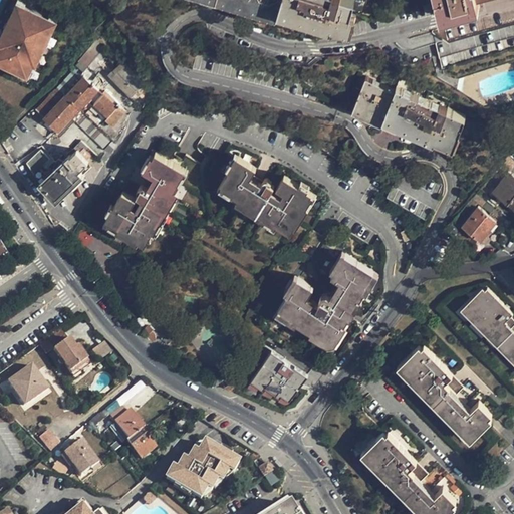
[(346,27),(351,12),(354,0),(236,0),(277,12),(279,7),(346,27)]
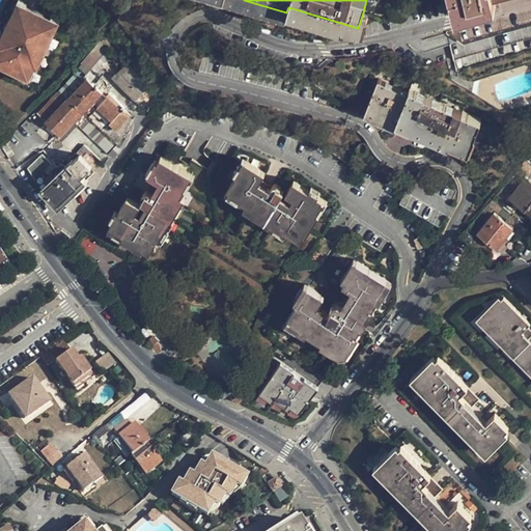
[(372,2),(366,0),(363,12),(368,15),(372,2)]
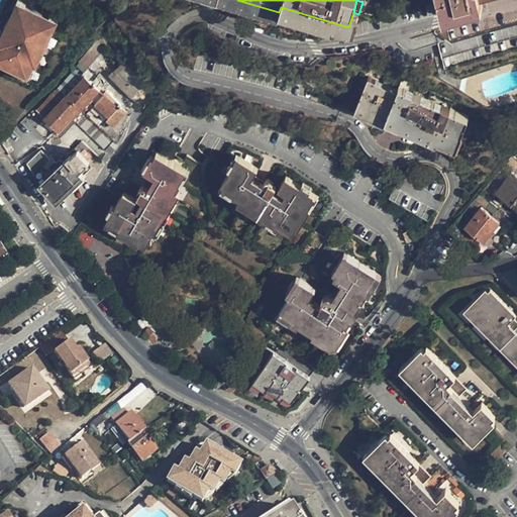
[(438,0),(442,13),(482,2),(481,0),(438,0)]
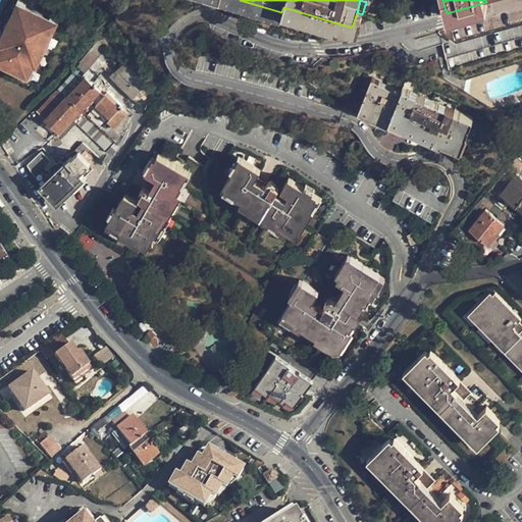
[(14,9),(16,10),(21,12),(23,6),(27,7),(27,5),(18,2),(14,9)]
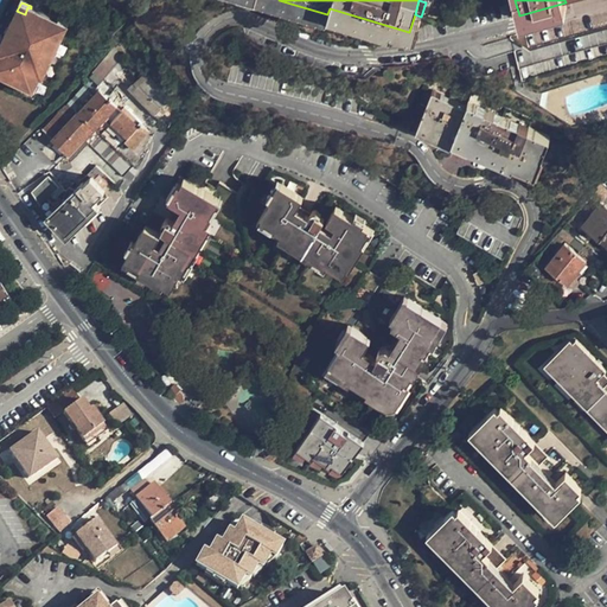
[(52,43),(57,45),(62,33),(58,31),(63,21),(59,20),(58,21),(31,8),(27,7),(25,14),(19,12),(14,25),(19,26),(16,33),(12,40),(7,37),(5,44),(7,45),(6,49),(0,61),(0,70),(2,72),(26,82),(33,85),(37,80),(44,63),(48,64),(50,57),(46,55),(49,49),(52,43)]
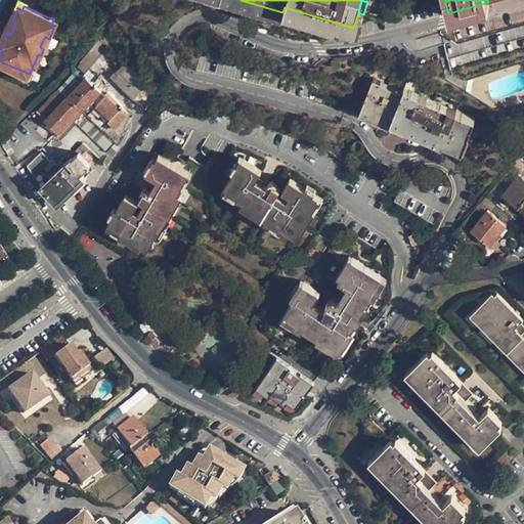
[(59,22),(54,18),(50,27),(53,29),(56,30),(59,22)]
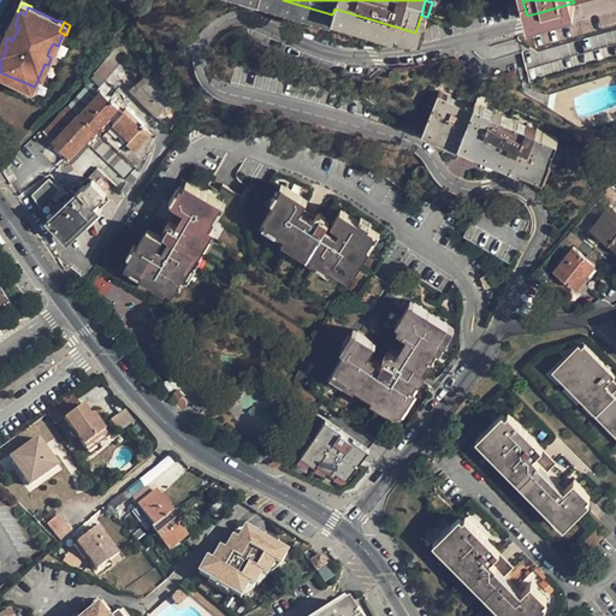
[(11,23),(9,30),(16,34),(19,27),(15,25),(11,23)]
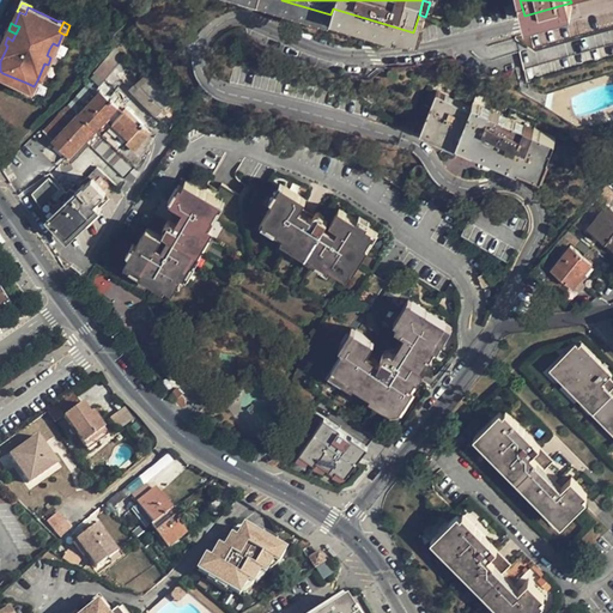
[(16,34),(8,30),(5,37),(7,37),(12,41),(16,34)]
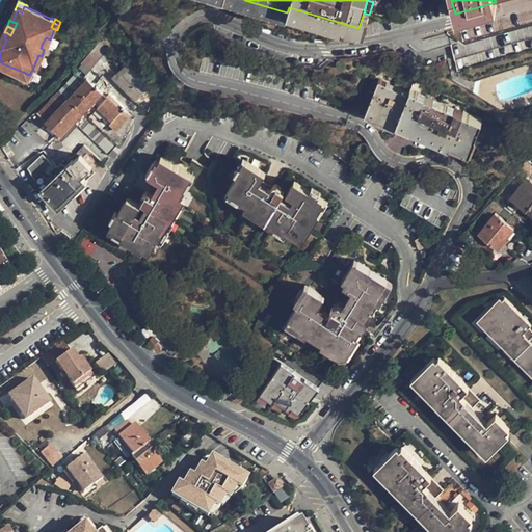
[(52,41),(50,40),(46,37),(43,43),(50,46),(52,41)]
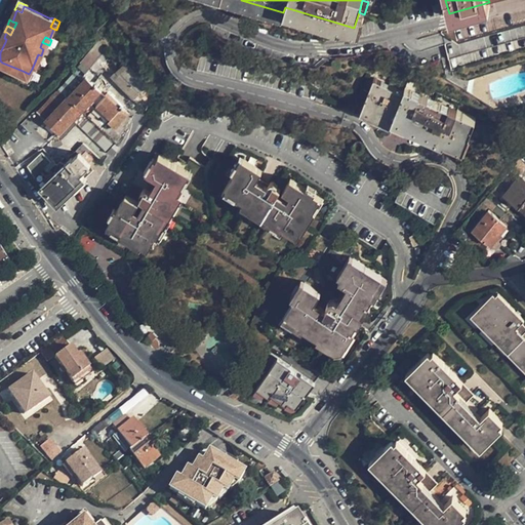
[(46,50),(49,45),(42,42),(40,47),(43,49),(46,50)]
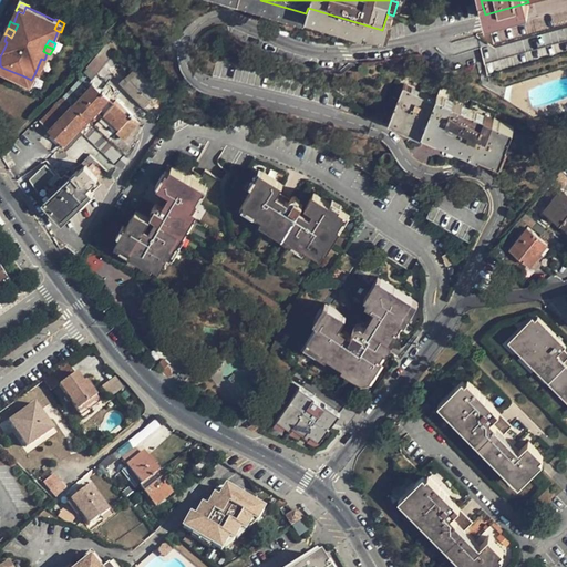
[(137,72),(131,79),(143,92),(150,85),(137,72)]
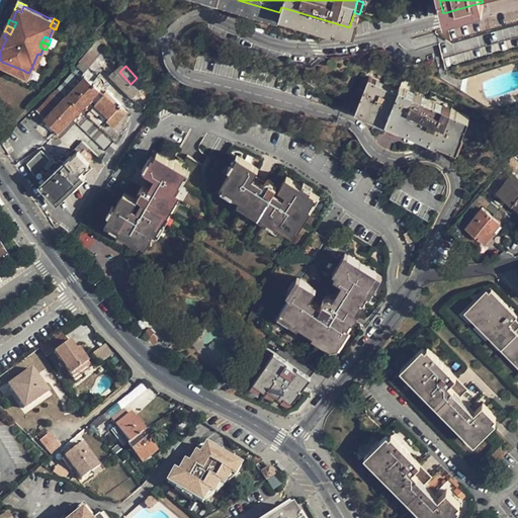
[(36,109),(45,117),(84,75),(86,73),(79,67),(36,109)]
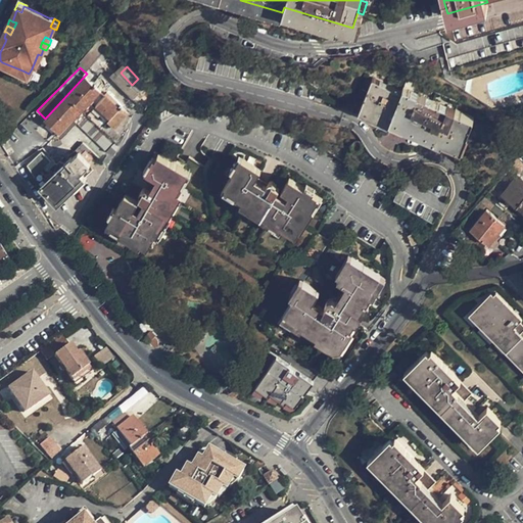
[(36,70),(32,68),(29,74),(22,70),(20,76),(31,82),(36,70)]
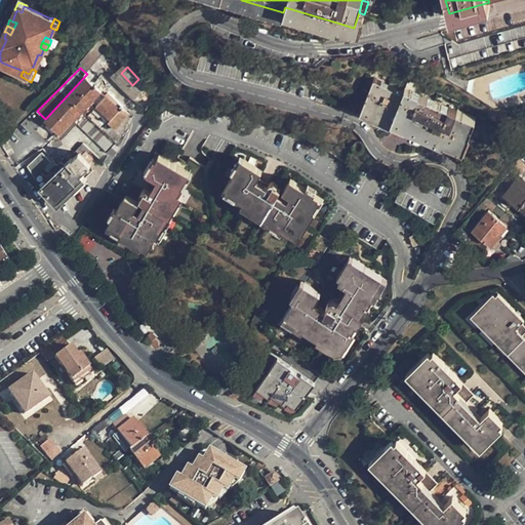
[(138,91),(132,85),(121,73),(120,72),(113,78),(131,97),(138,91)]
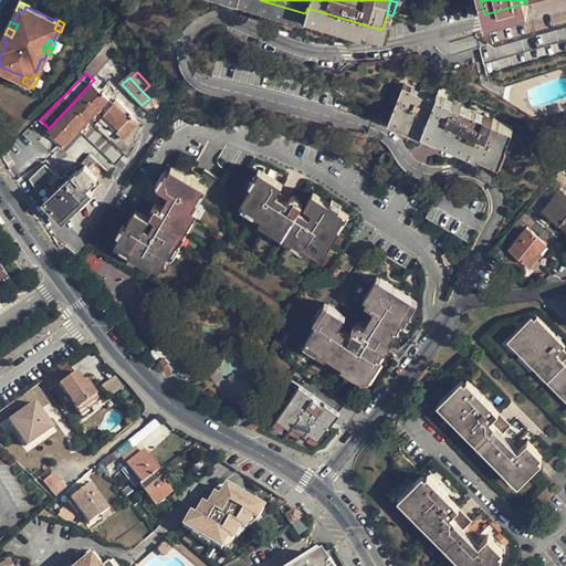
[(80,128),(83,132),(114,161),(122,165),(137,139),(142,125),(130,114),(127,116),(123,112),(126,108),(114,98),(112,102),(92,82),(49,128),(64,144),(80,128)]
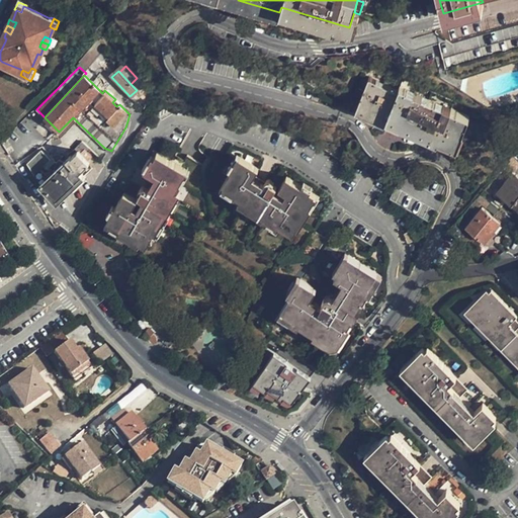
[(437,139),(452,145),(459,130),(462,131),(468,116),(400,87),(399,90),(369,78),(356,106),(385,118),(387,114),(438,137),(437,139)]
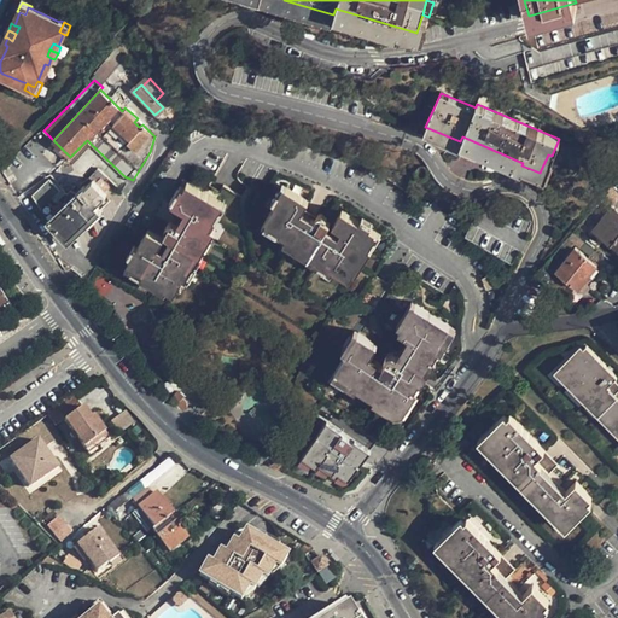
[(75,161),(91,144),(87,140),(70,157),(75,161)]
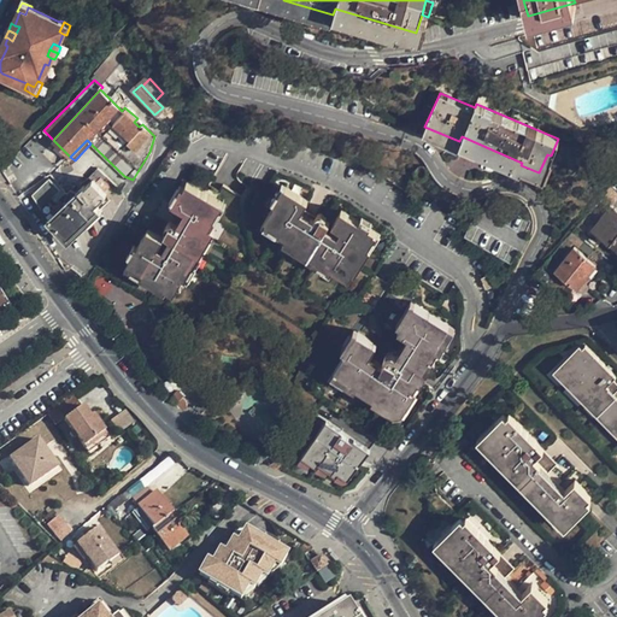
[(97,175),(101,172),(89,162),(86,164),(97,175)]
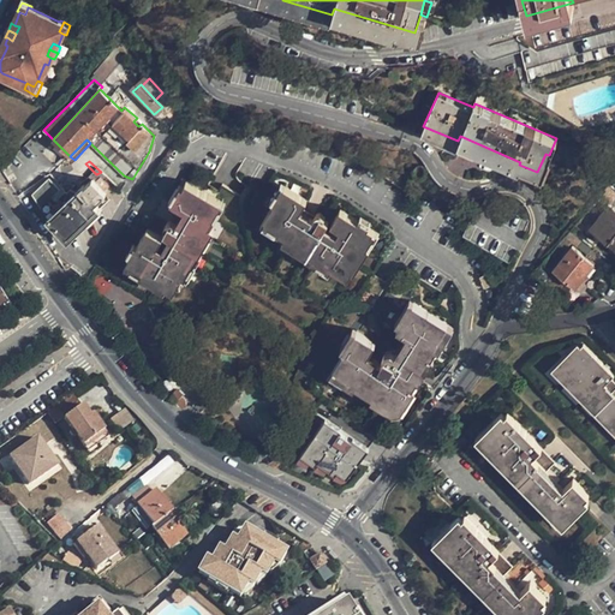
[(100,175),(94,181),(103,191),(109,185),(100,175)]
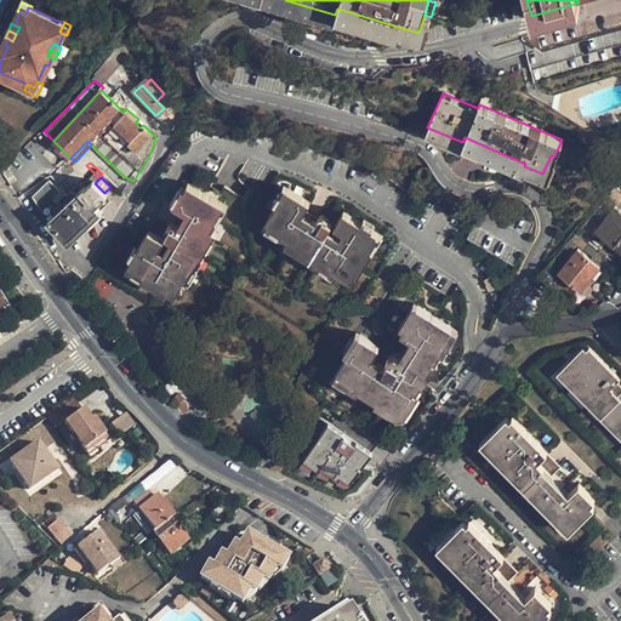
[(106,194),(104,193),(95,183),(93,181),(85,188),(84,186),(74,194),(70,191),(67,194),(62,189),(60,191),(50,181),(34,195),(50,218),(68,238),(98,208),(96,205),(106,194)]
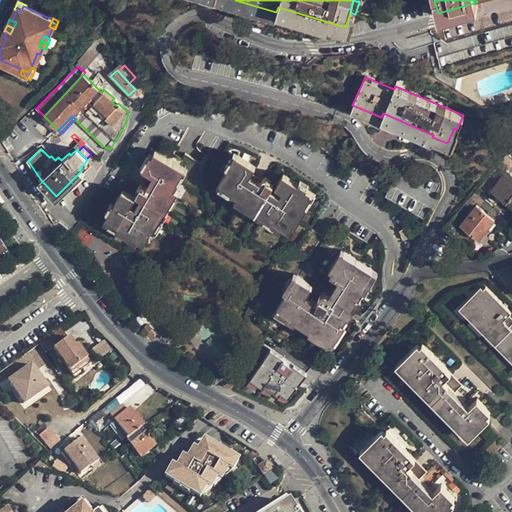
[(121,187),(104,216),(123,228),(122,230),(143,243),(150,232),(163,211),(167,204),(165,202),(174,188),(177,182),(175,180),(182,167),(178,164),(168,158),(154,150),(143,169),(156,176),(135,210),(128,206),(135,195),(121,187)]
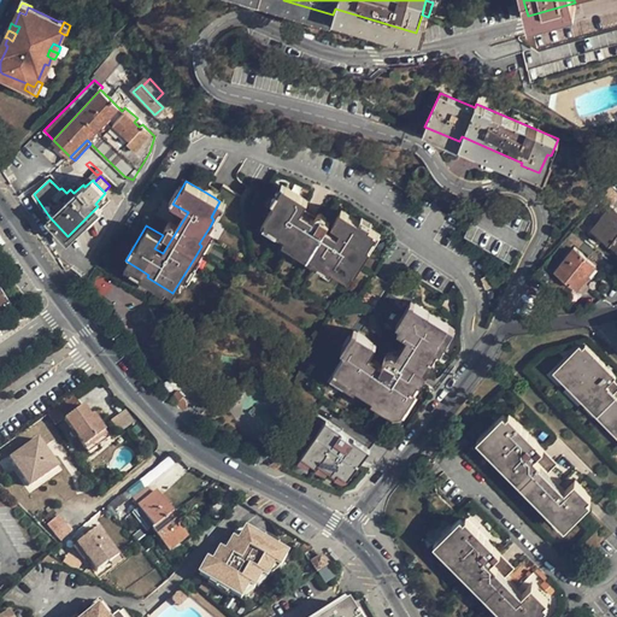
[(207,183),(203,191),(215,198),(219,191),(207,183)]
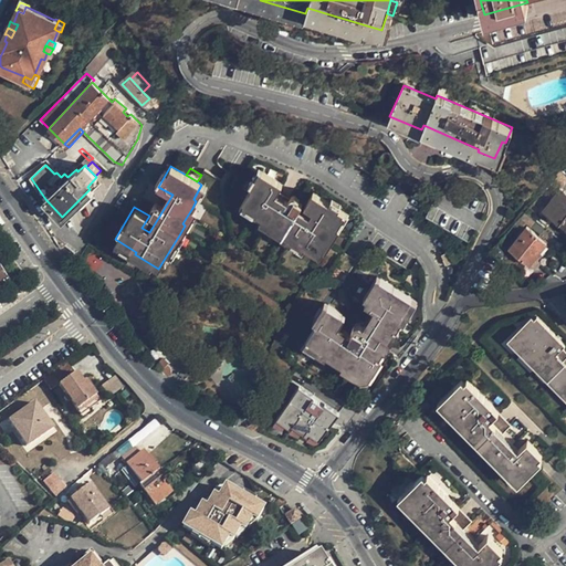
[(307,249),(321,257),(324,250),(333,236),(331,234),(336,226),(345,212),(314,192),(304,207),(316,215),(312,222),(274,199),(283,185),(262,171),(243,202),(258,211),(257,213),(263,218),(278,227),(276,229),(285,234),(284,234),(307,249)]
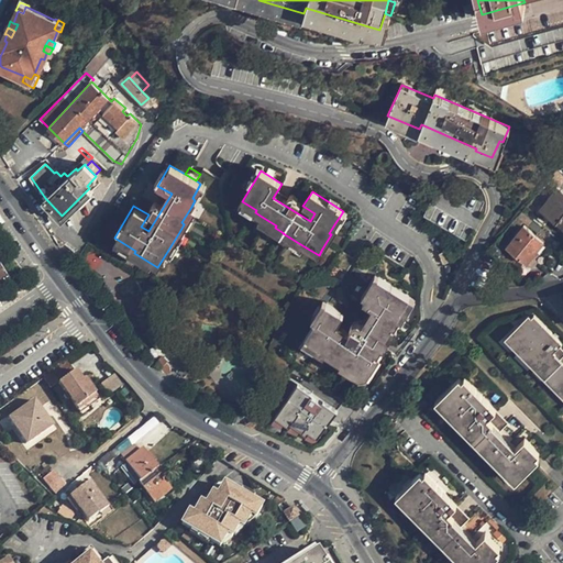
[(207,187),(200,184),(192,198),(195,200),(198,201),(207,187)]
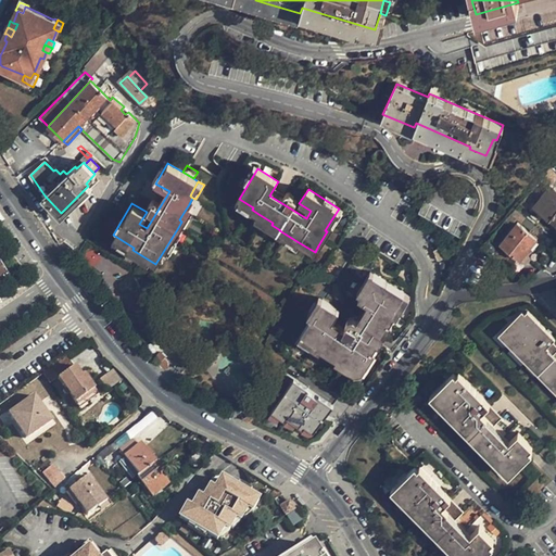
[(555,190),(550,186),(533,205),(555,223),(555,190)]
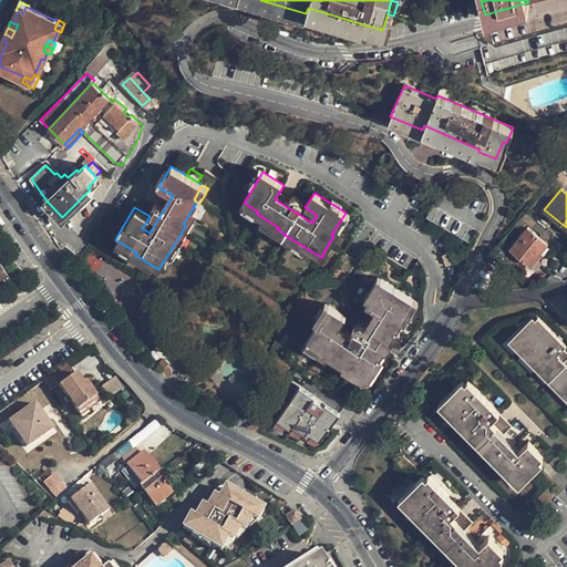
[(158,209),(166,197),(163,196),(158,196),(155,203),(156,204),(154,207),(158,209)]
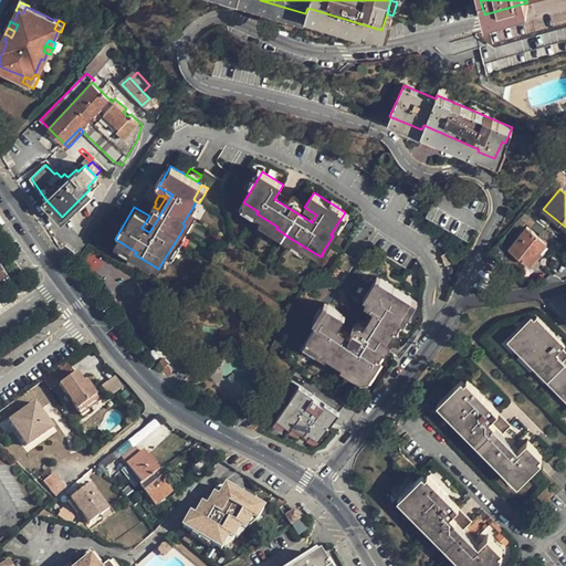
[(292,197),(289,202),(299,209),(302,202),(292,197)]
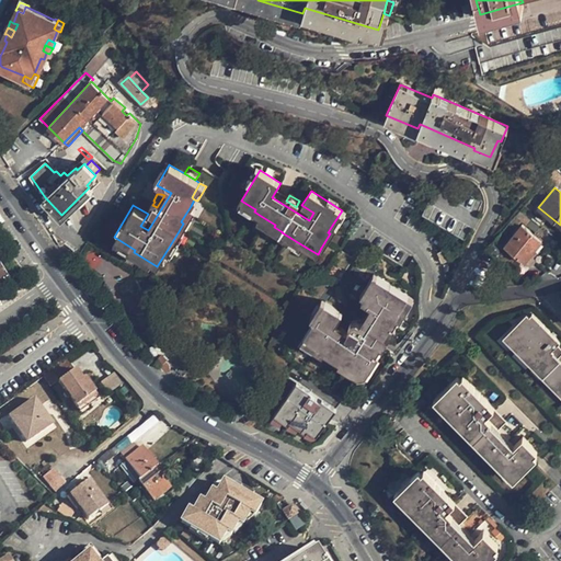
[(525,206),(530,210),(539,199),(538,196),(536,196),(535,197),(533,196),(525,206)]
